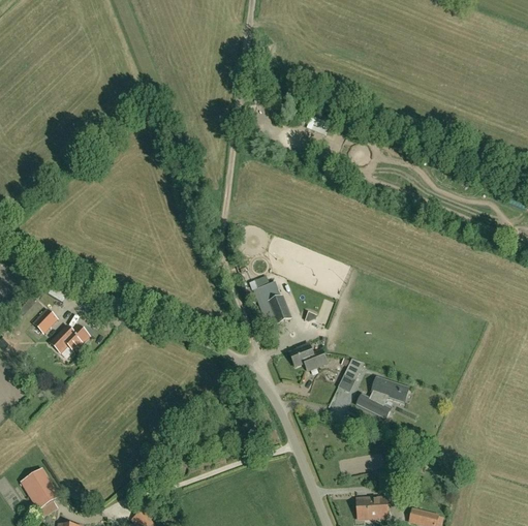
[(49,297),(53,288),(40,282),(36,291),(49,297)]
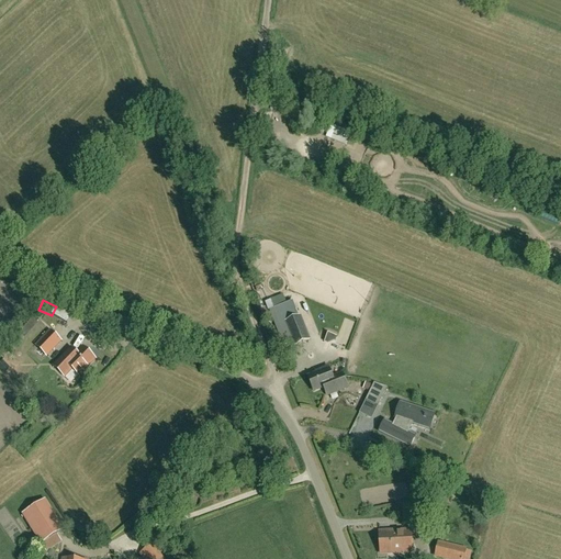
[(284,320),(294,343),(307,337),(298,314),(284,320)]
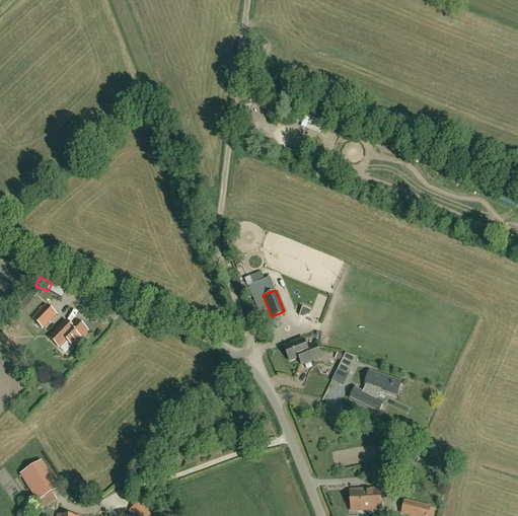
[(58,312),(48,302),(34,315),(45,325),(58,312)]
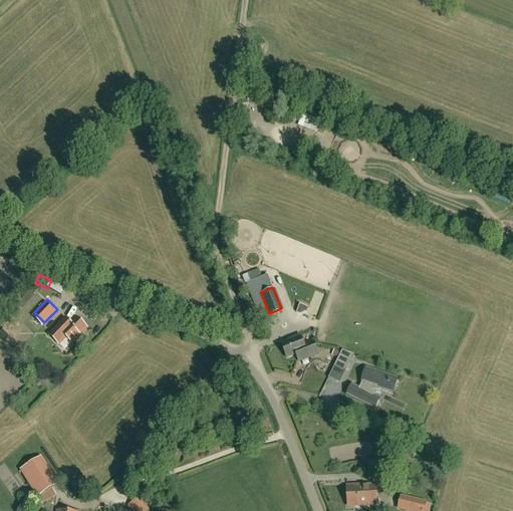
[(295,309),(299,311),(305,308),(306,304),(298,301),(295,309)]
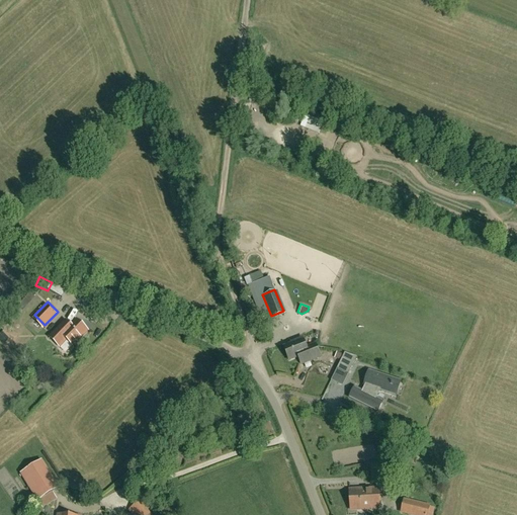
[(72,344),(87,329),(76,318),(70,324),(64,318),(48,335),(58,344),(65,337),(72,344)]
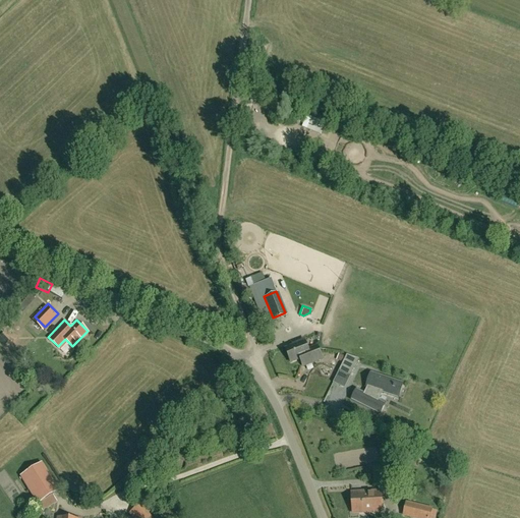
[(0,339),(5,345),(11,340),(4,333),(0,336),(0,339)]
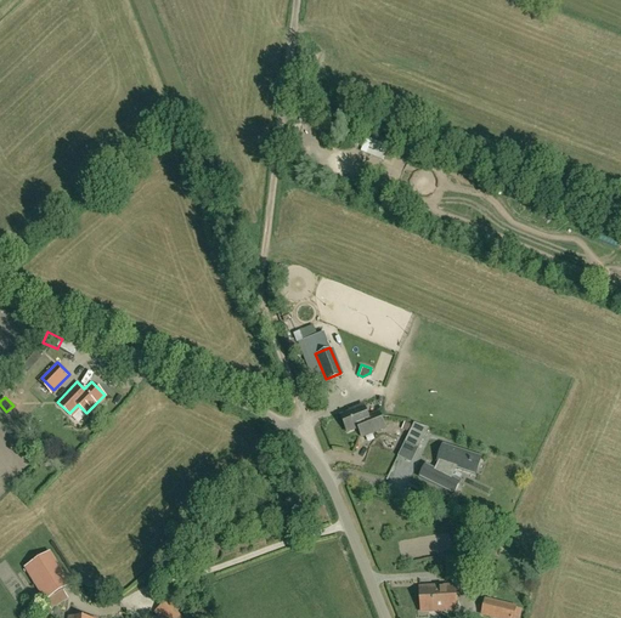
[(368,419),(367,417),(362,403),(353,407),(353,408),(339,414),(346,430),(357,425),(356,424),(368,419)]
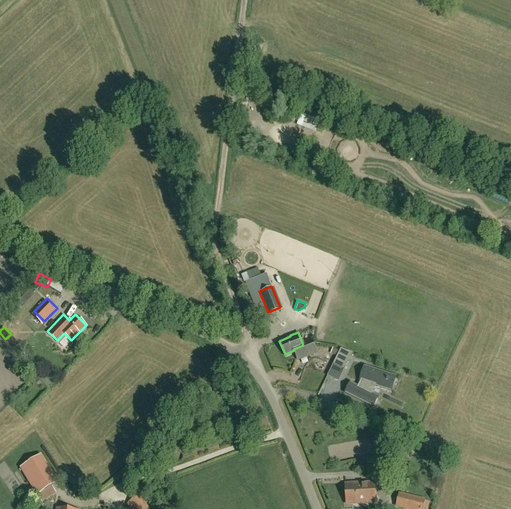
[(293,349),(294,350),(297,358),(316,350),(311,338),(310,338),(311,340),(302,343),(303,345),(293,349)]
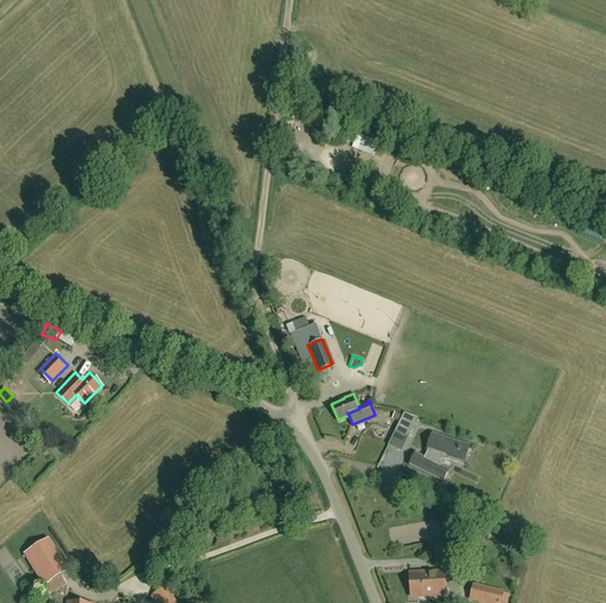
[(403,411),(394,429),(407,436),(416,416),(403,411)]
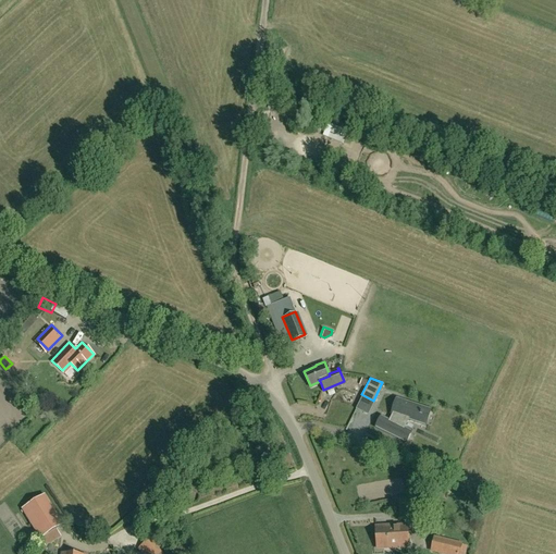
[(381,414),(377,423),(405,438),(410,427),(405,425),(409,417),(425,422),(431,406),(396,395),(392,410),(393,410),(388,418),(381,414)]
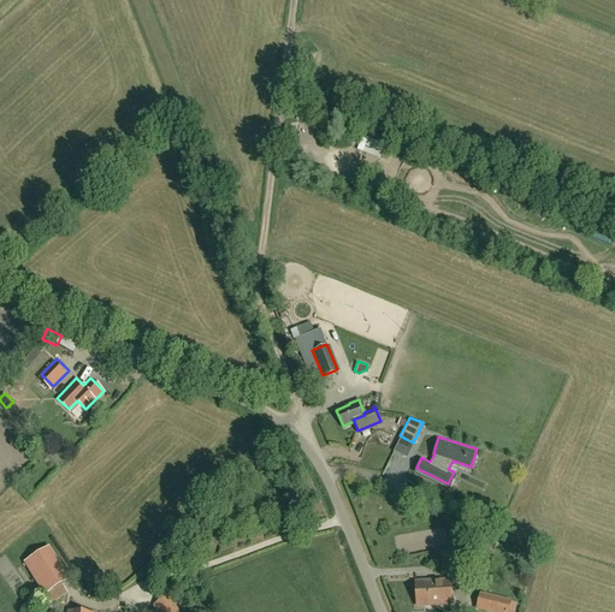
[(46,455),(49,462),(59,456),(54,449),(46,455)]
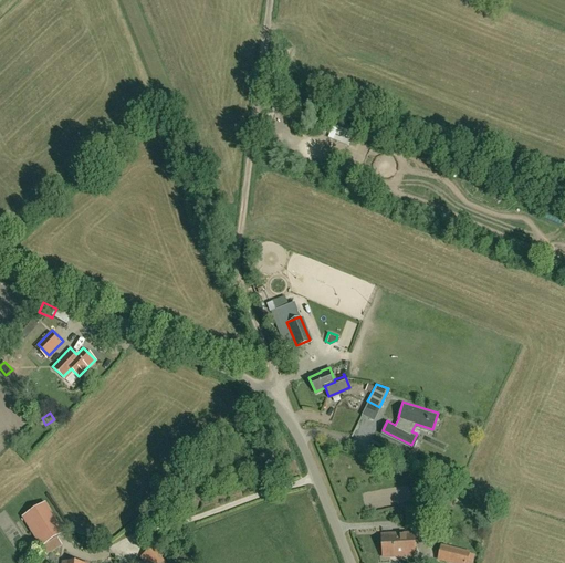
[(42,549),(65,535),(46,504),(22,518),(42,549)]
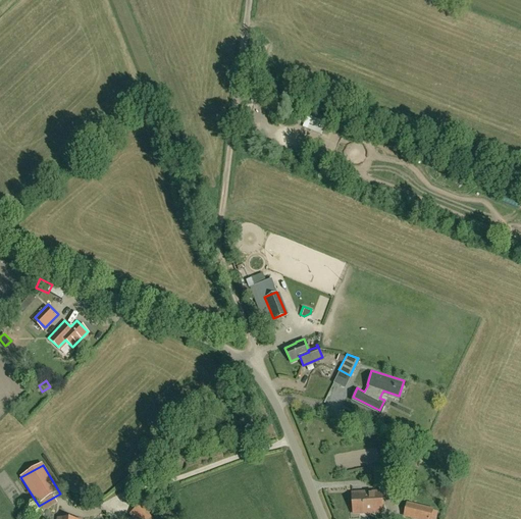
[(374,484),(387,483),(386,465),(373,466),(374,484)]
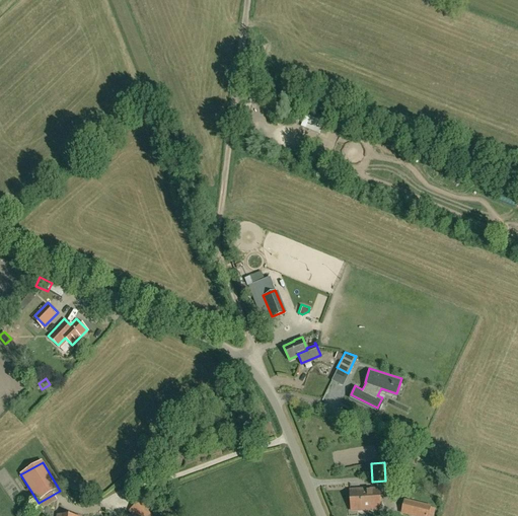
[(351,508),(379,507),(378,488),(350,489),(351,508)]
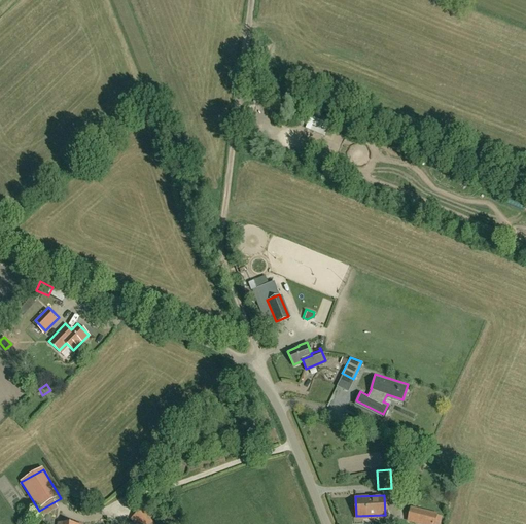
[(422,523),(433,523),(436,512),(410,505),(406,520),(422,523)]
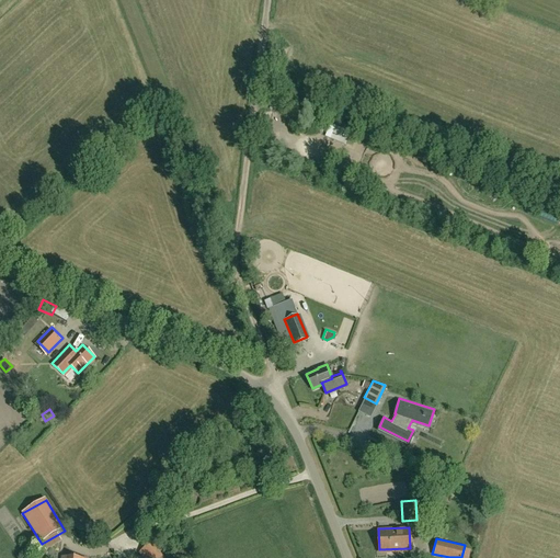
[(164,557),(149,541),(137,550),(144,557),(164,557)]
